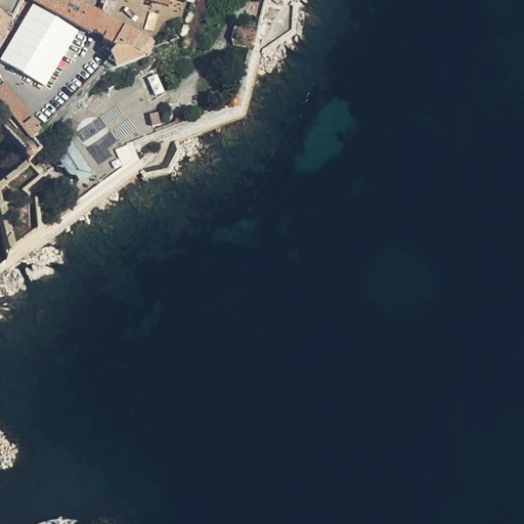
[(27,0),(91,36),(92,32),(96,34),(104,38),(102,41),(117,49),(111,54),(112,56),(102,64),(108,68),(114,68),(148,54),(146,52),(148,47),(146,44),(102,17),(74,0),(131,0),(164,10),(167,0),(180,0),(180,3),(194,8),(197,0),(27,0)]
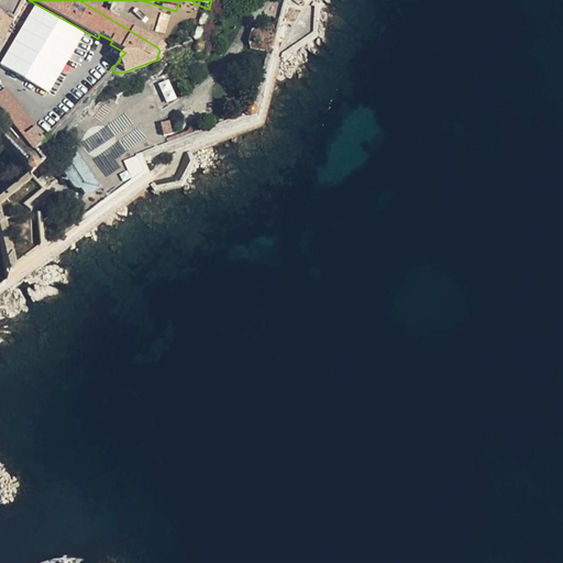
[(83,34),(34,6),(0,62),(0,65),(48,94),(83,34)]
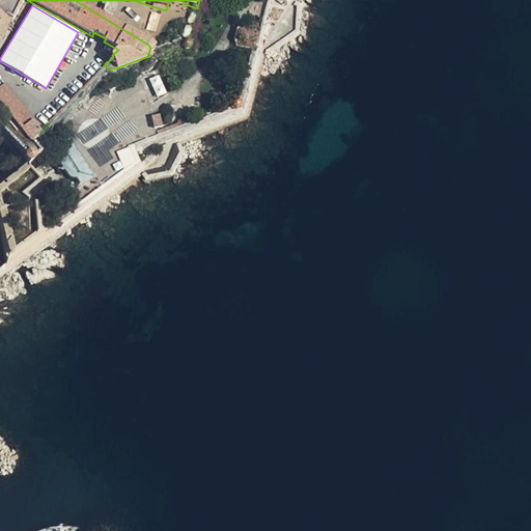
[(192,45),(193,42),(193,40),(192,38),(190,36),(188,35),(185,36),(183,37),(182,40),(182,43),(184,46),(187,47),(190,46),(192,45)]
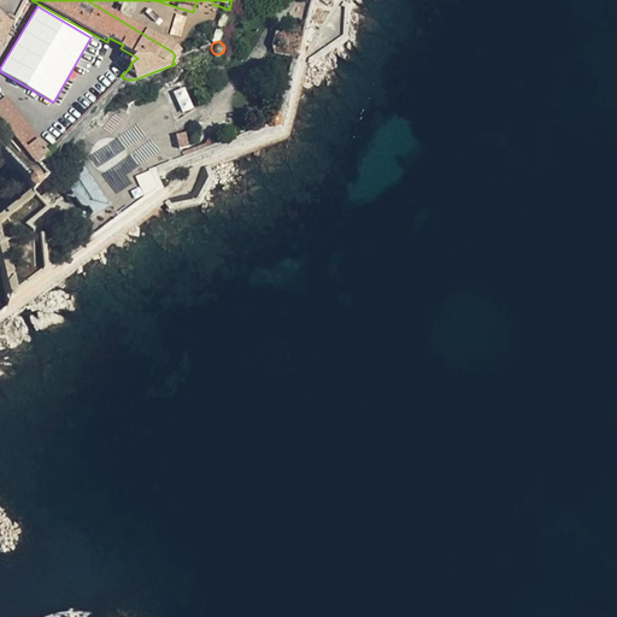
[(186,87),(177,90),(184,111),(194,107),(186,87)]
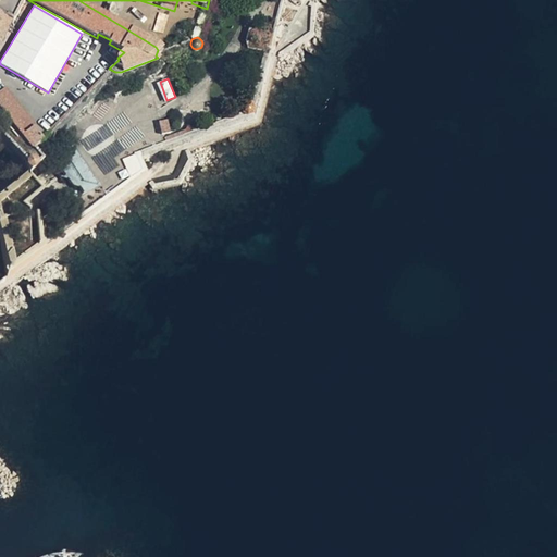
[(22,134),(32,126),(33,125),(3,87),(0,89),(0,106),(22,135),(22,134)]
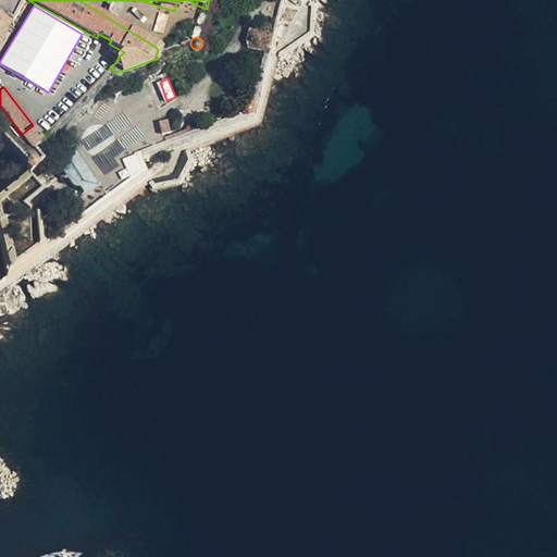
[(256,118),(258,110),(255,108),(251,107),(248,108),(246,110),(245,114),(246,116),(247,119),(251,120),(255,119),(256,118)]
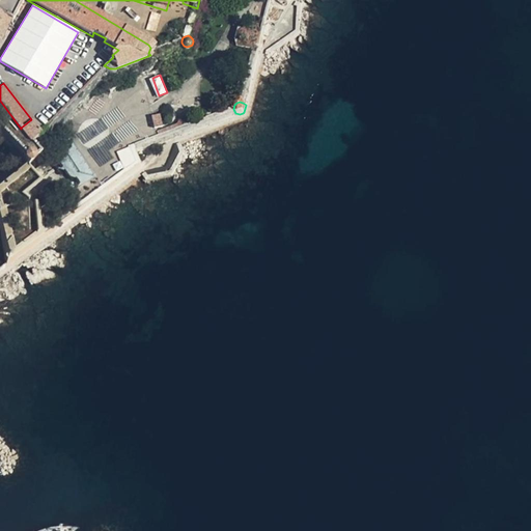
[(158,127),(155,114),(147,115),(149,129),(158,127)]
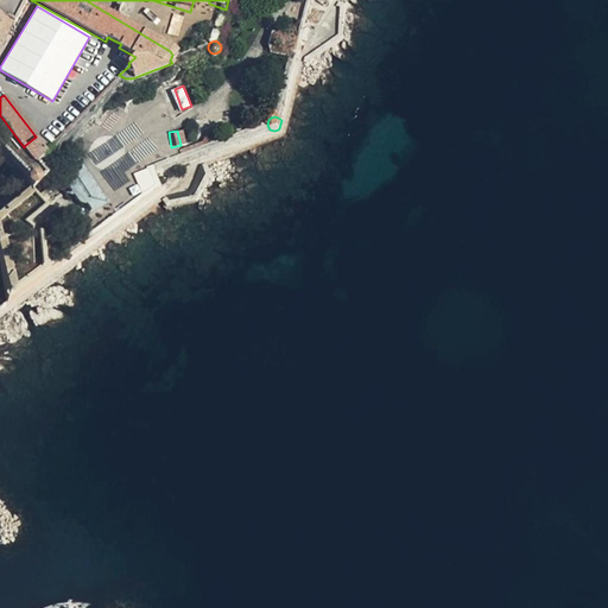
[(43,149),(35,138),(24,146),(38,164),(45,153),(43,149)]
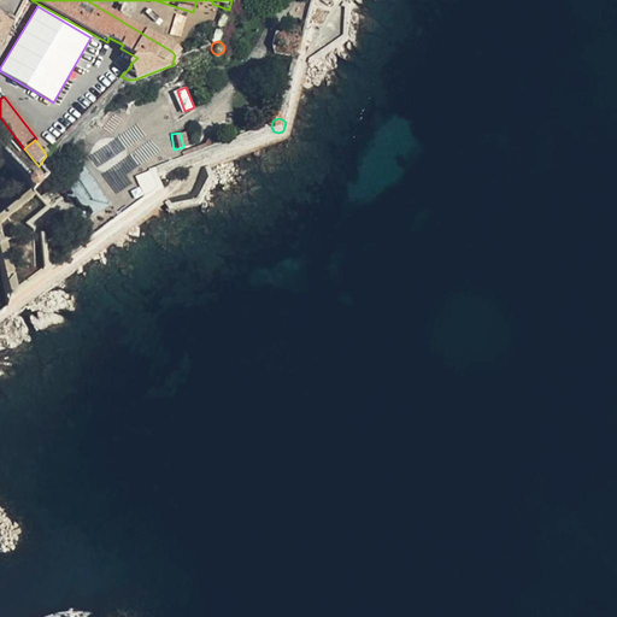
[(90,217),(111,204),(90,169),(70,181),(90,217)]
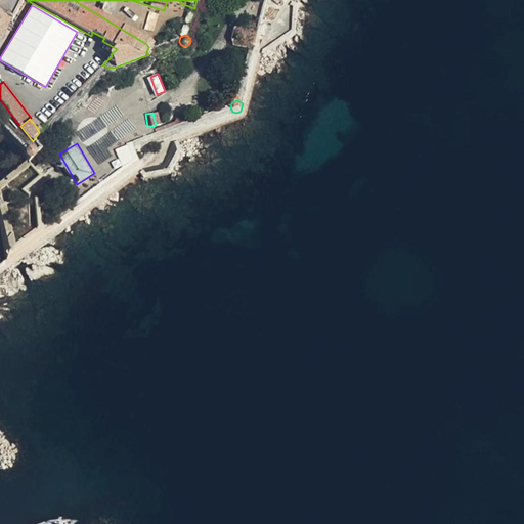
[(130,160),(123,145),(110,150),(118,168),(130,160)]
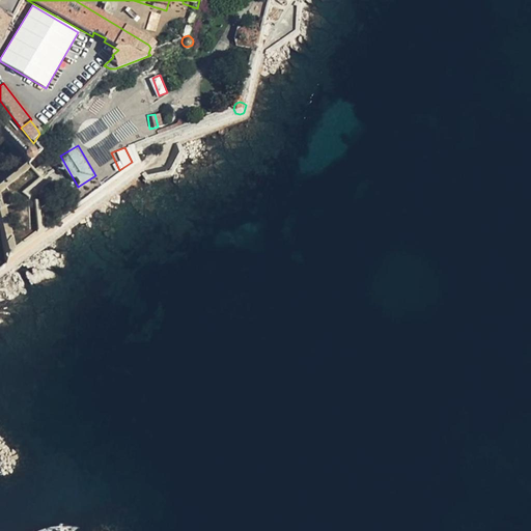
[(34,162),(35,160),(34,158),(33,156),(32,154),(29,154),(27,154),(25,155),(24,157),(23,159),(24,162),(25,164),(27,165),(29,165),(31,165),(33,164),(34,162)]
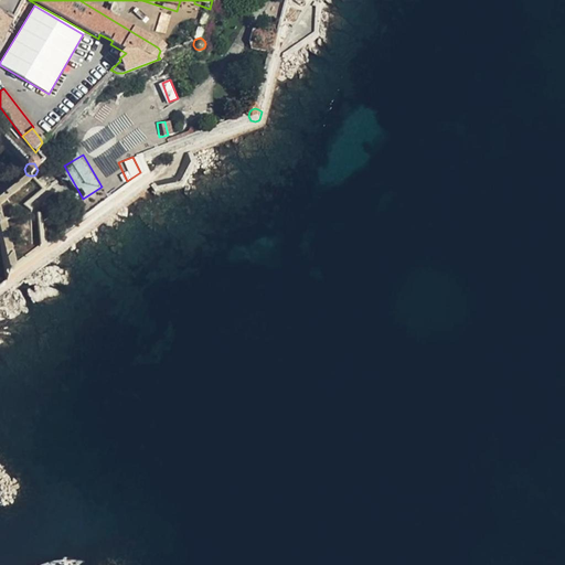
[(13,194),(22,206),(23,208),(45,190),(36,179),(30,184),(28,182),(13,194)]
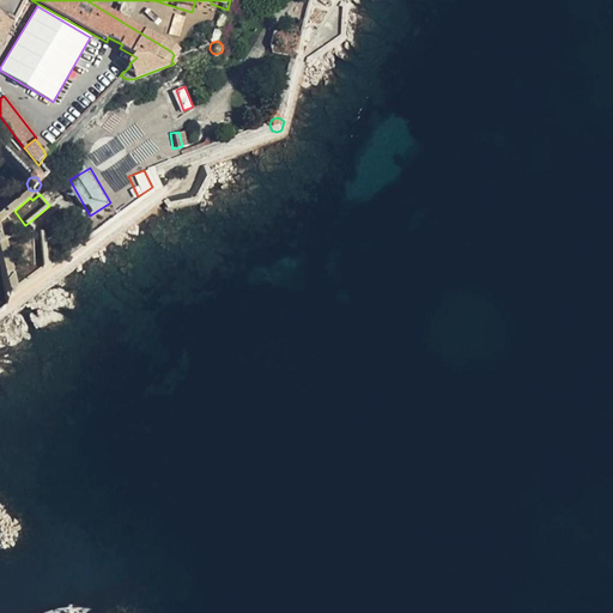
[(25,225),(24,224),(0,231),(0,238),(1,243),(29,235),(25,225)]
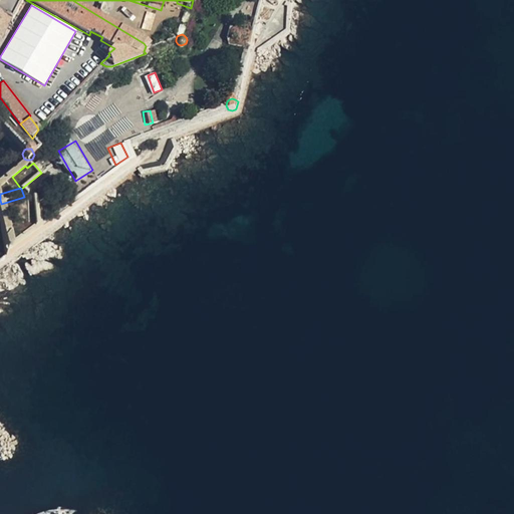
[(29,217),(26,208),(21,210),(23,219),(29,217)]
